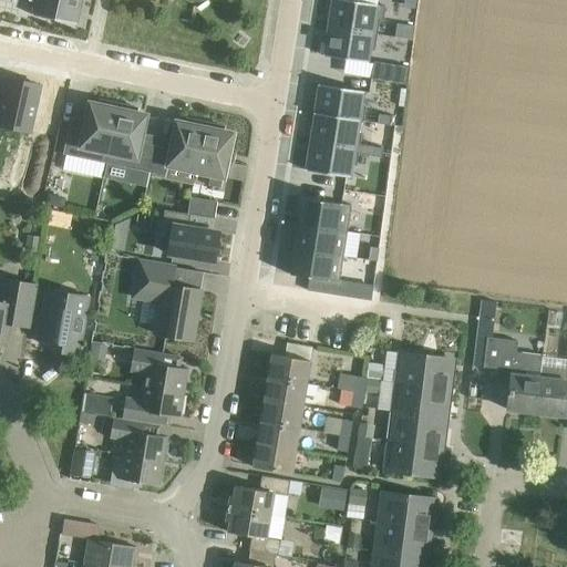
[(78,24),(82,0),(28,0),(29,0),(35,1),(32,14),(78,24)]
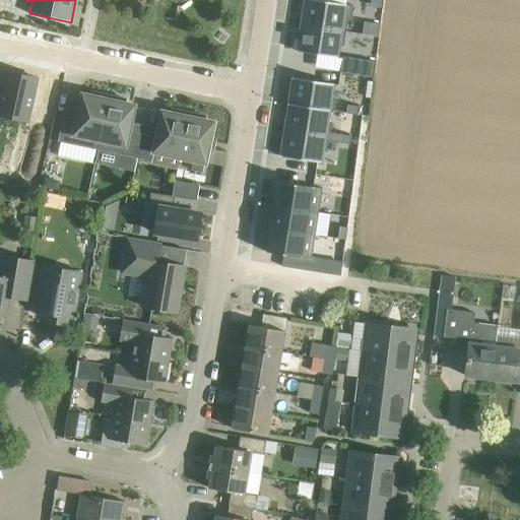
[(299,0),(296,21),(340,28),(342,14),(339,14),(340,1),(332,0),(299,0)]
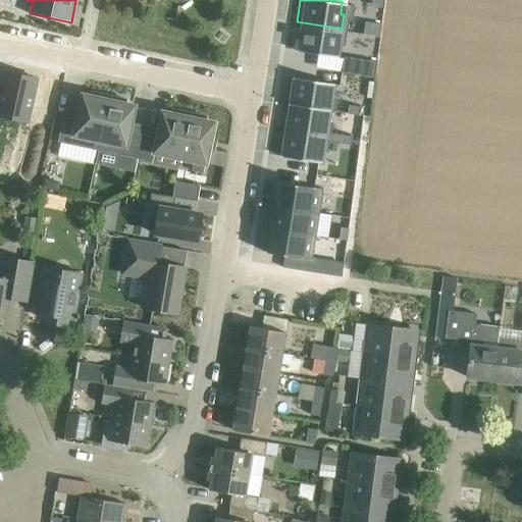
[(340,43),(342,29),(297,21),(296,33),(293,33),(291,45),(294,46),(293,48),(333,55),(335,43),(340,43)]
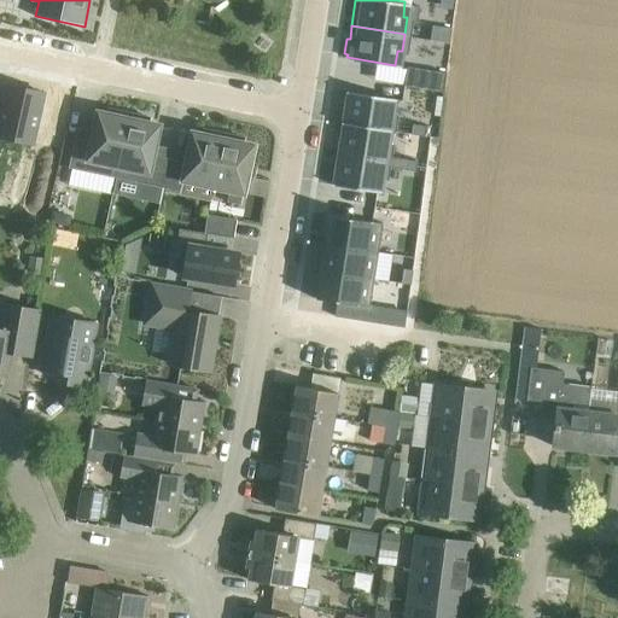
[(447,41),(449,31),(435,29),(432,39),(447,41)]
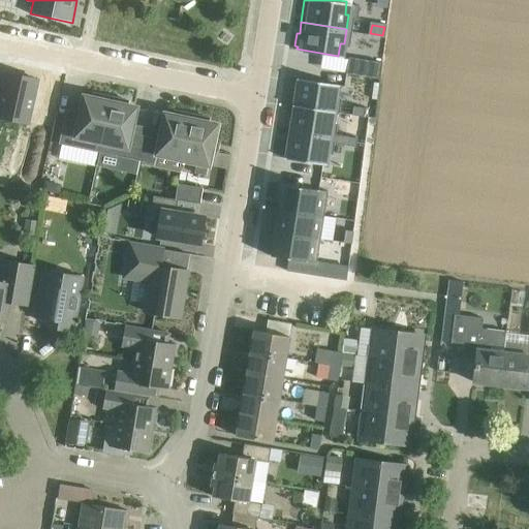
[(380,60),(347,54),(344,71),(377,76),(380,60)]
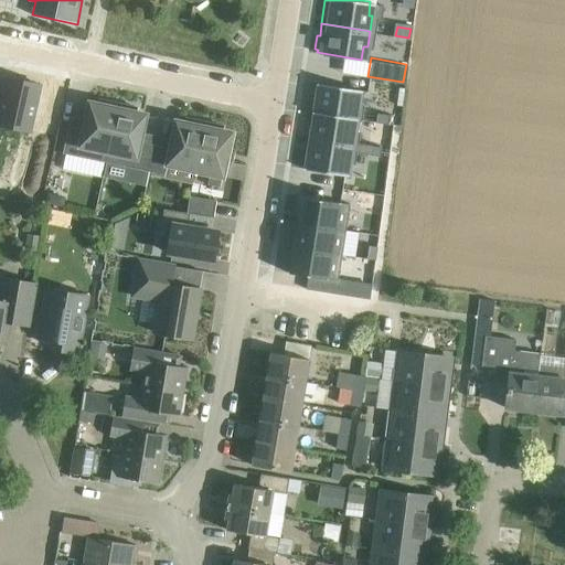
[(0,125),(31,131),(42,77),(9,71),(8,77),(0,75),(0,125)]
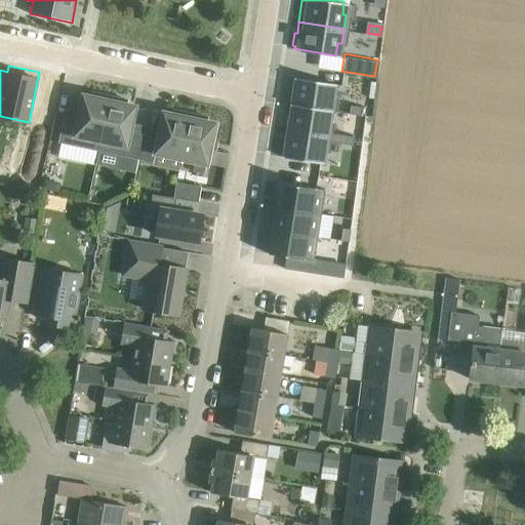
[(290,75),(286,102),(330,109),(333,94),(329,93),(331,81),(290,75)]
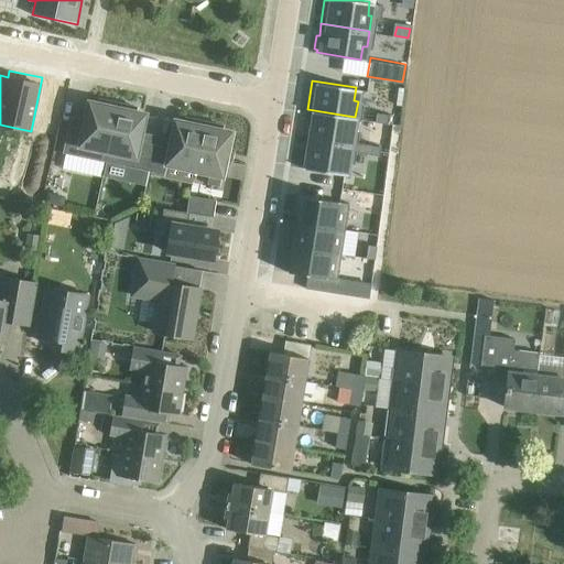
[(107,162),(119,104),(100,99),(99,105),(90,102),(85,130),(69,127),(64,153),(107,162)]
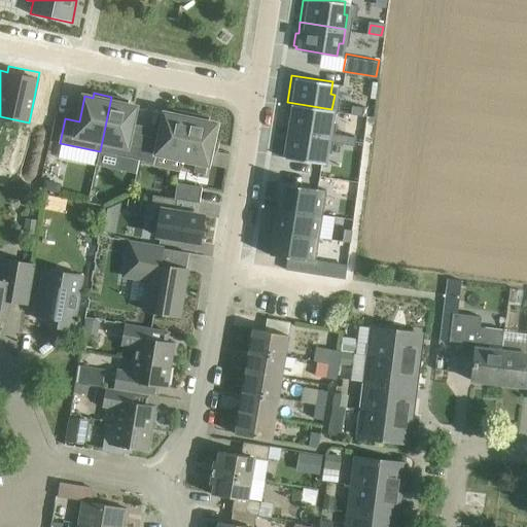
[(100,151),(140,161),(145,136),(131,133),(136,107),(128,105),(129,100),(111,97),(100,151)]
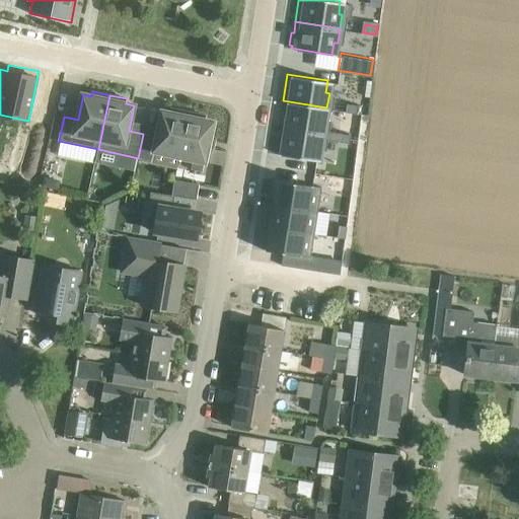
[(279,126),(323,133),(323,129),(325,119),(321,119),(323,108),(326,108),(326,107),(283,100),(283,101),(279,126)]
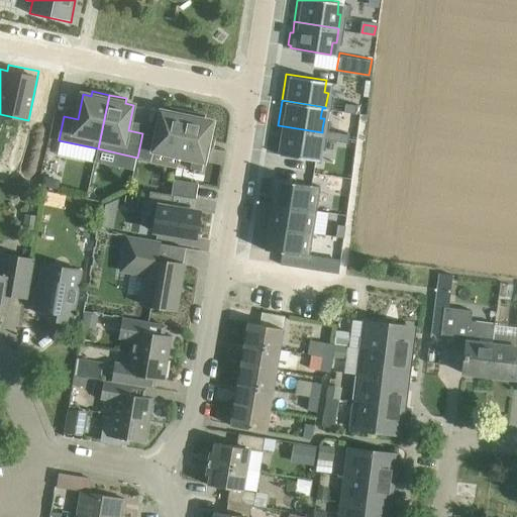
[(354,103),(343,101),(342,110),(353,111),(354,103)]
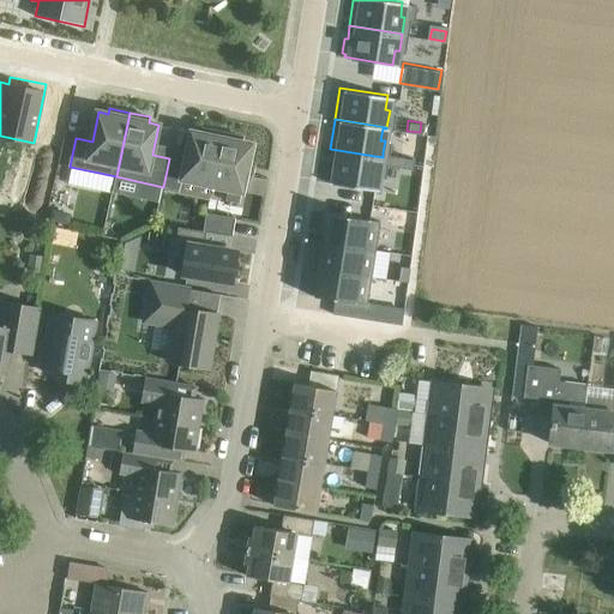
[(212,186),(223,133),(203,128),(202,134),(192,132),(186,162),(169,158),(163,187),(180,191),(182,179),(212,186)]
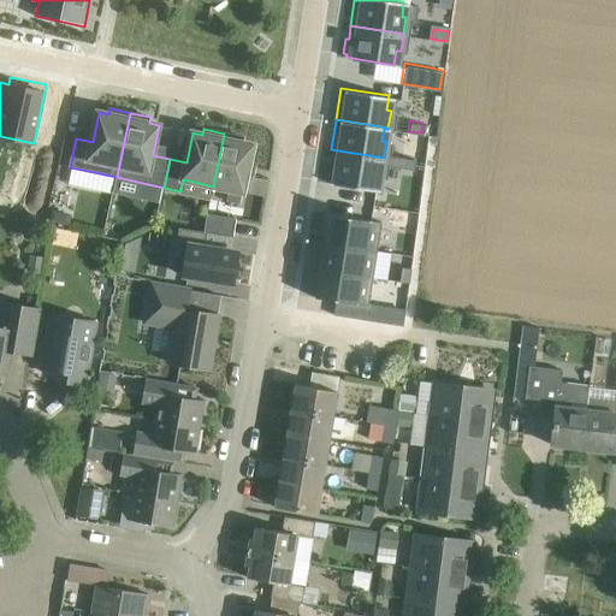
[(244,137),(224,134),(213,187),(230,190),(227,201),(241,205),(254,146),(243,143),(244,137)]
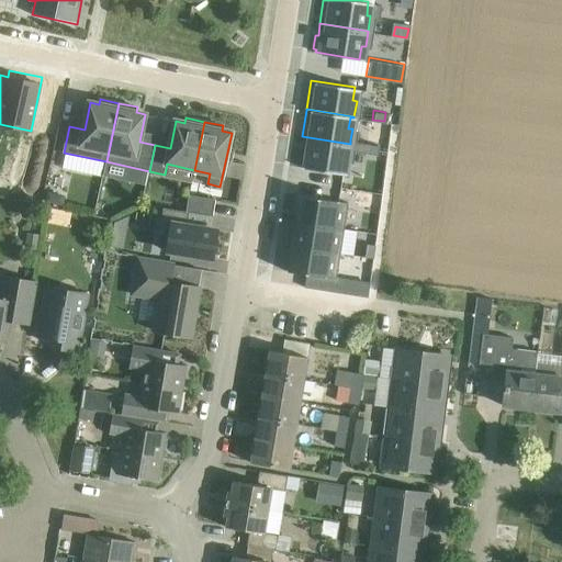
[(0,173),(0,188),(36,197),(49,138),(24,133),(13,178),(0,173)]
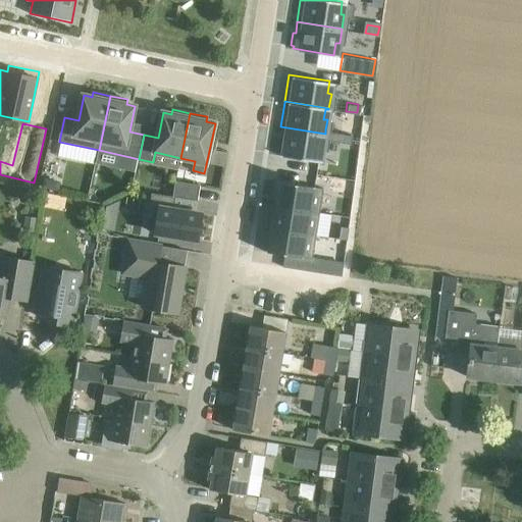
[(325,134),(280,126),(276,154),(317,160),(319,148),(323,148),(324,139),(325,134)]
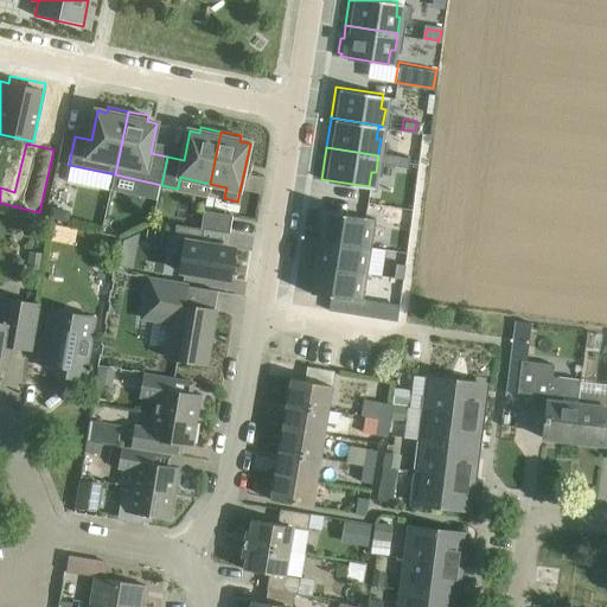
[(391,153),(378,151),(378,155),(377,161),(390,163),(391,153)]
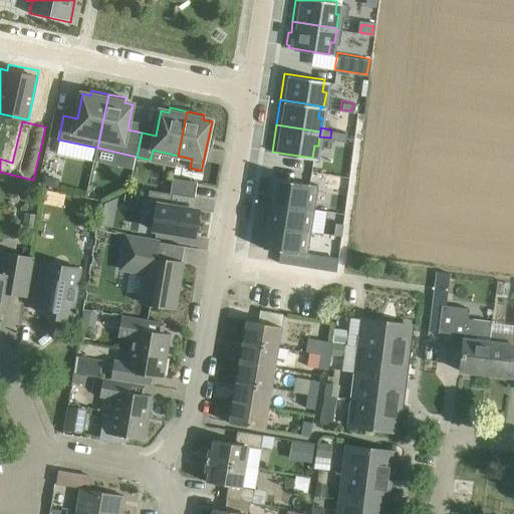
[(342,132),(331,130),(330,138),(341,140),(342,132)]
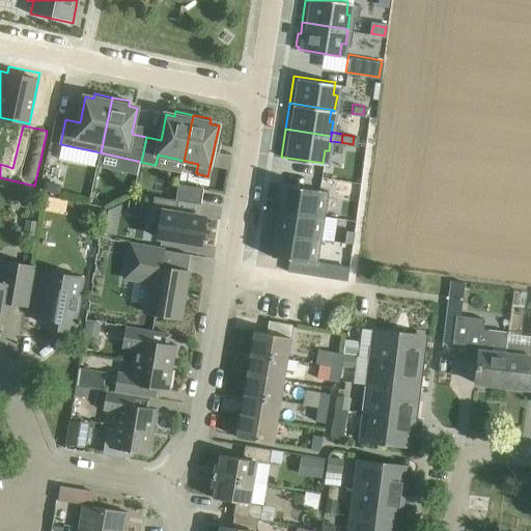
[(44,192),(47,193),(60,195),(62,186),(50,183),(46,182),(44,192)]
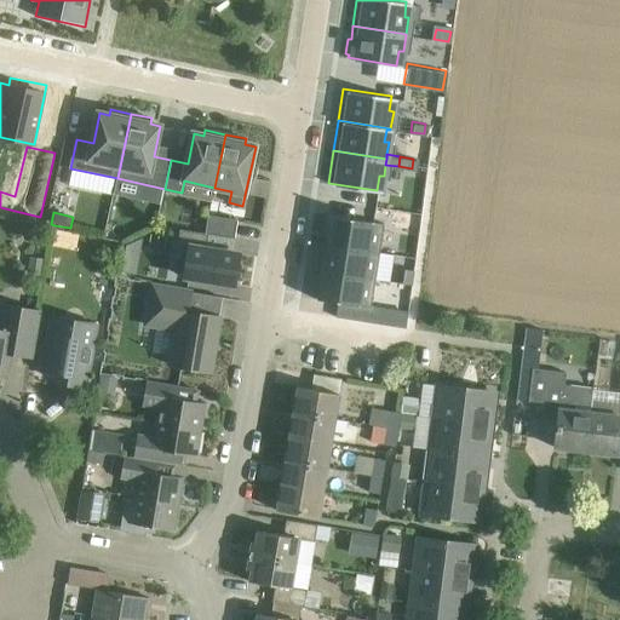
[(323,213),(319,241),(373,251),(378,222),(323,213)]
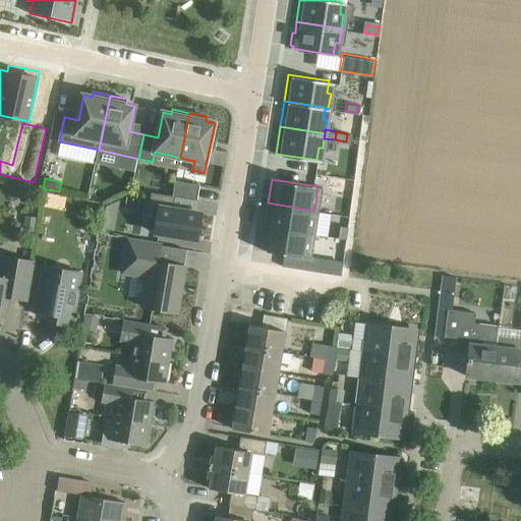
[(197,199),(200,185),(175,181),(173,196),(197,199)]
